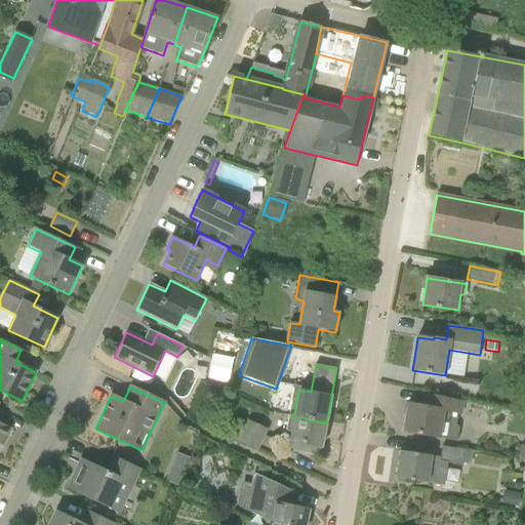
[(408,404),(407,407),(403,432),(441,438),(445,412),(461,415),(465,402),(426,393),(423,406),(408,404)]
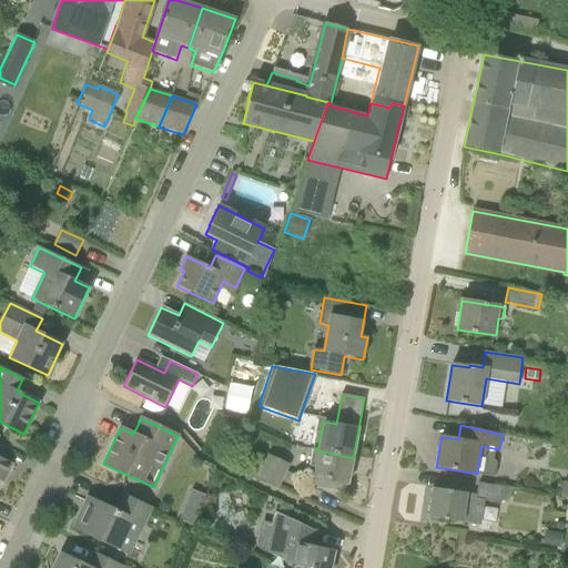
[(313,478),(312,487),(345,493),(347,483),(348,483),(353,458),(317,450),(313,478)]
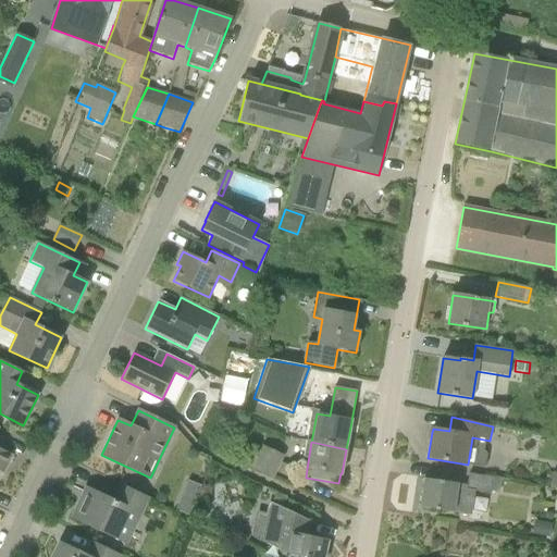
[(273,479),(284,456),(262,446),(251,468),(273,479)]
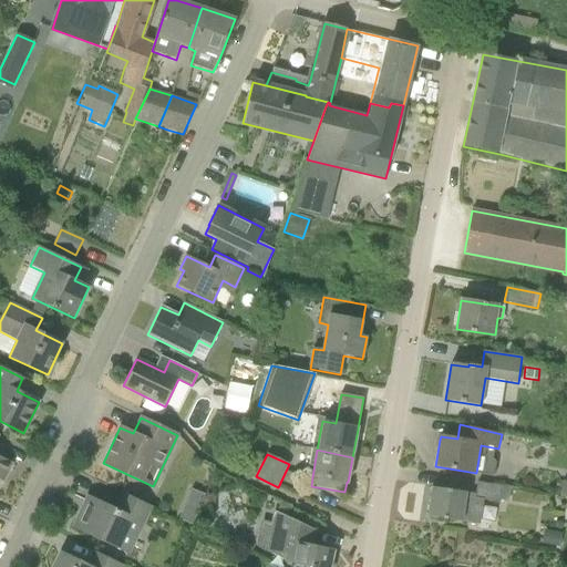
[(0,480),(2,481),(11,463),(0,456),(0,480)]
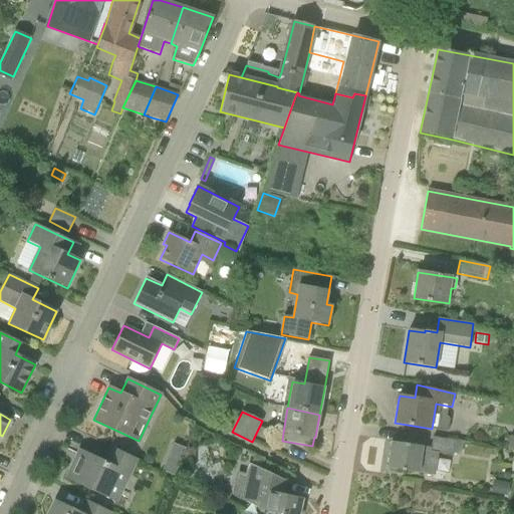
[(424,447),(392,442),(388,469),(435,476),(438,454),(453,456),(455,441),(433,437),(431,448),(424,447)]
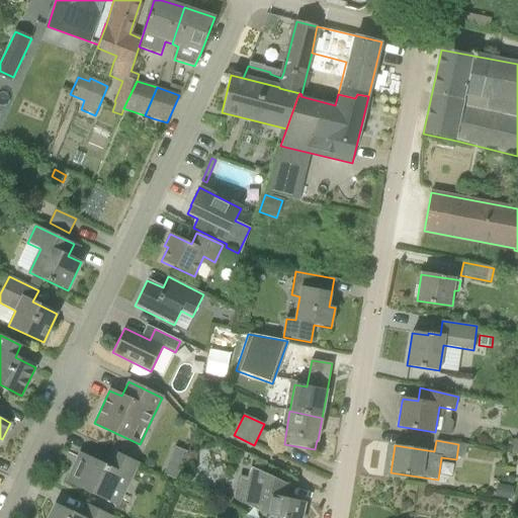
[(117,506),(138,462),(111,450),(104,465),(79,453),(66,481),(117,506)]
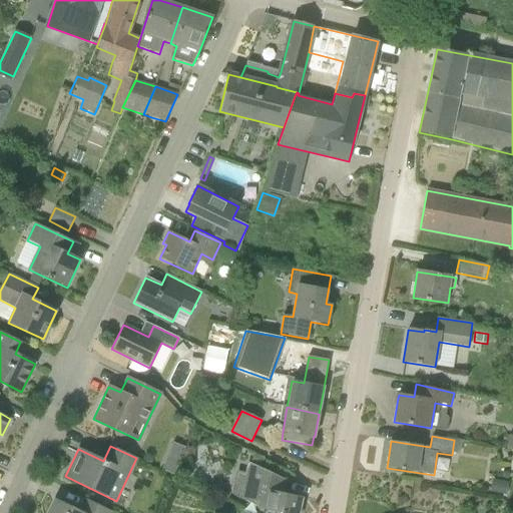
[(172,476),(178,464),(166,458),(160,470),(172,476)]
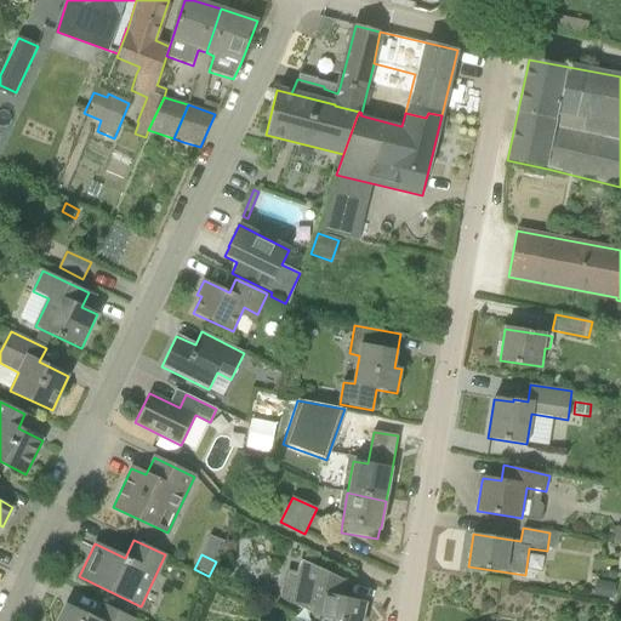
[(336,620),(360,620),(365,603),(342,599),(346,581),(300,560),(291,603),(312,607),(311,616),(336,620)]
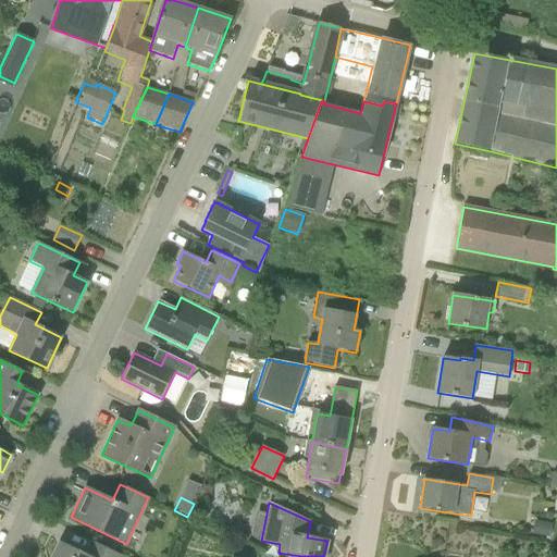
[(549,537),(552,523),(534,520),(532,535),(549,537)]
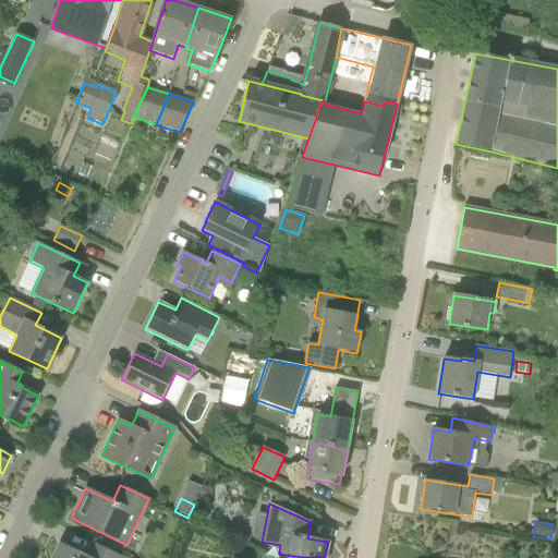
[(119,557),(120,556),(92,543),(85,556),(59,544),(51,557),(119,557)]
